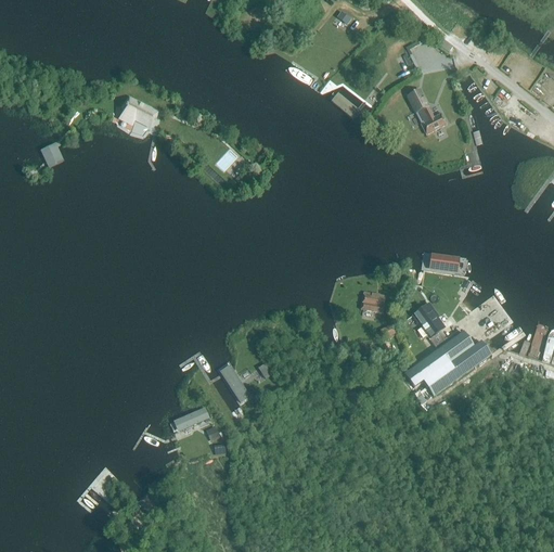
[(351,16),(343,11),(339,15),(347,22),(351,16)]
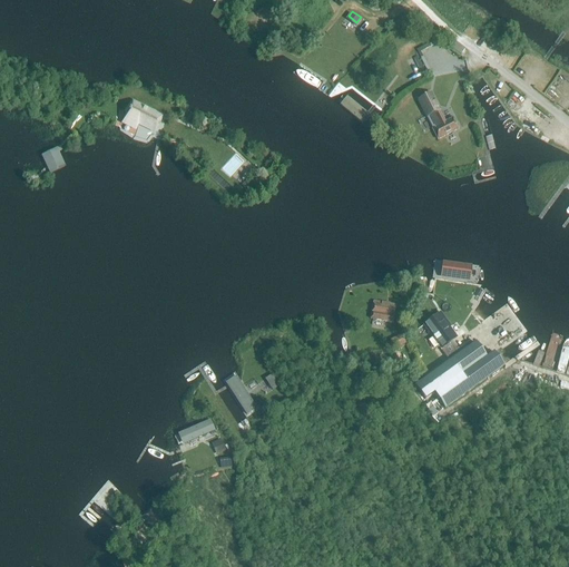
[(454,38),(450,46),(461,54),(466,46),(454,38)]
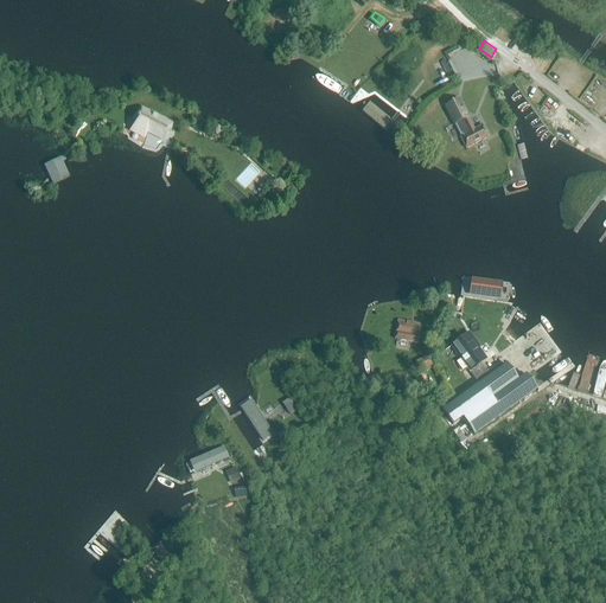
[(446,57),(441,59),(447,71),(452,69),(446,57)]
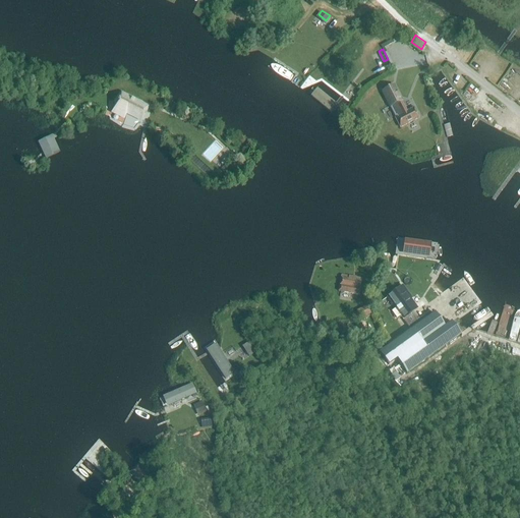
[(420,115),(415,105),(408,108),(395,82),(384,89),(391,104),(392,103),(393,104),(392,104),(397,113),(398,114),(396,115),(401,124),(420,115)]
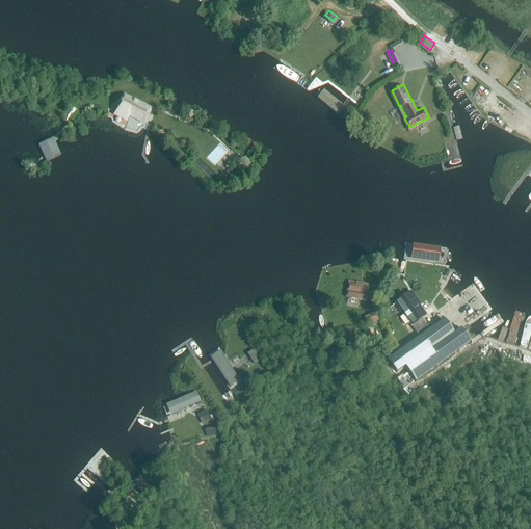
[(144,120),(151,106),(125,93),(115,111),(126,116),(128,111),(144,120)]
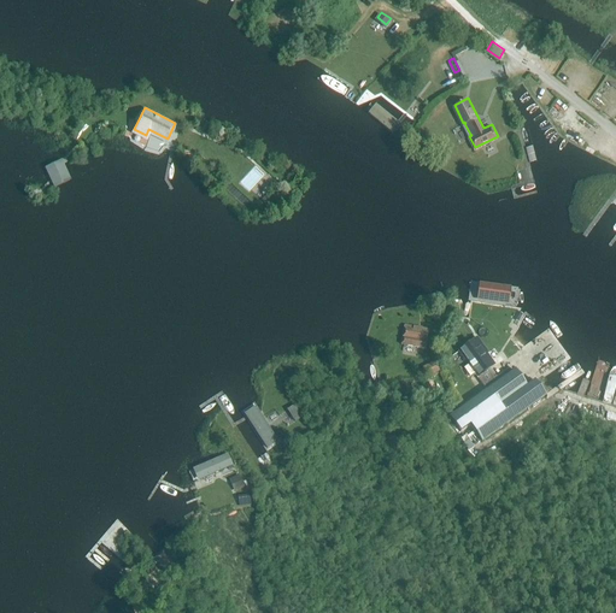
[(72,176),(71,175),(64,158),(62,159),(58,160),(47,165),(56,183),(57,183),(58,183),(65,180),(69,178),(70,177),(71,177),(72,176)]
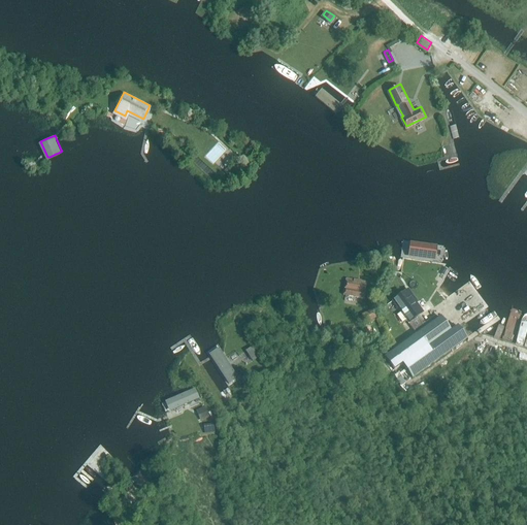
[(195,159),(212,175),(219,169),(200,153),(195,159)]
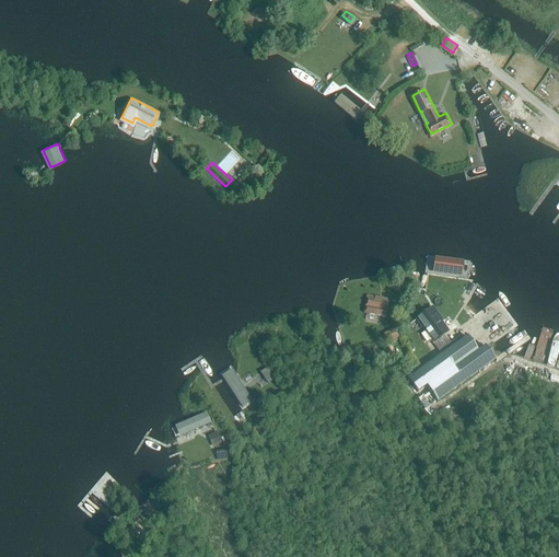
[(386,314),(389,298),(368,294),(365,311),(386,314)]
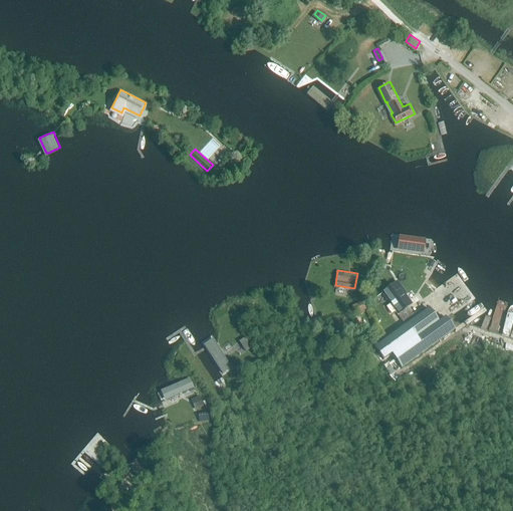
[(397,308),(410,299),(406,292),(407,292),(398,280),(383,290),(397,308)]
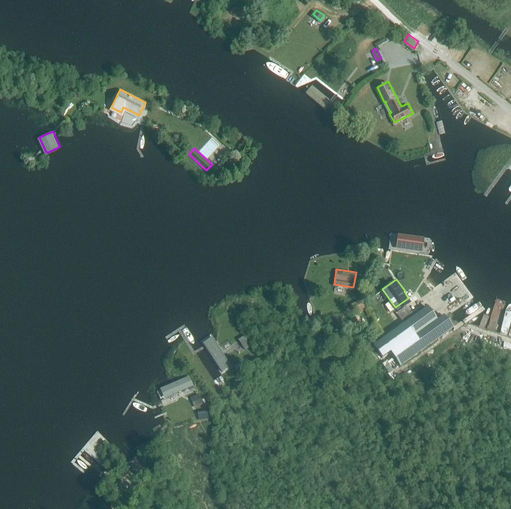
[(359,311),(363,309),(362,307),(365,306),(361,297),(351,302),(355,310),(358,309),(359,311)]
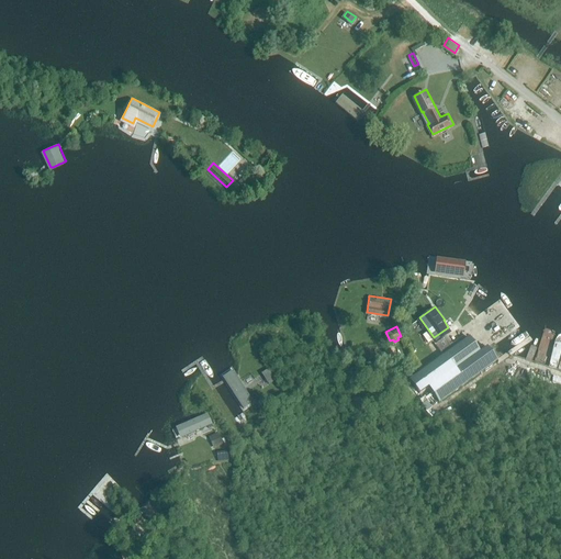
[(456,345),(469,336),(463,333),(452,341),(456,345)]
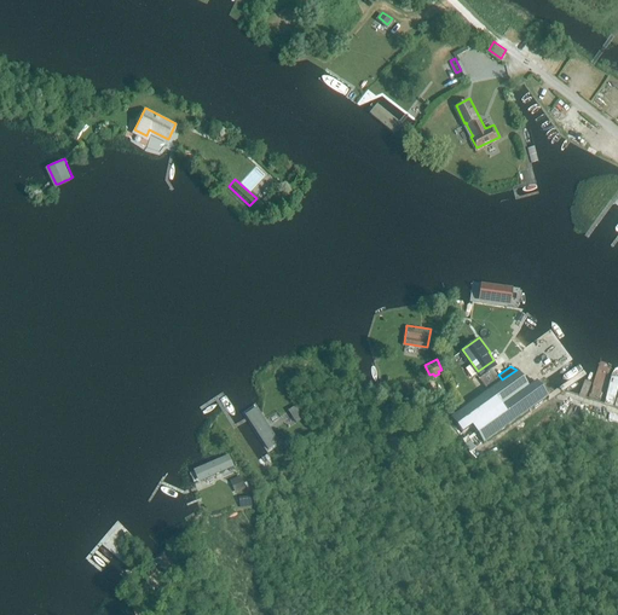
[(529,386),(518,370),(451,417),(462,431),(473,424),(484,441),(548,395),(537,381),(529,386)]
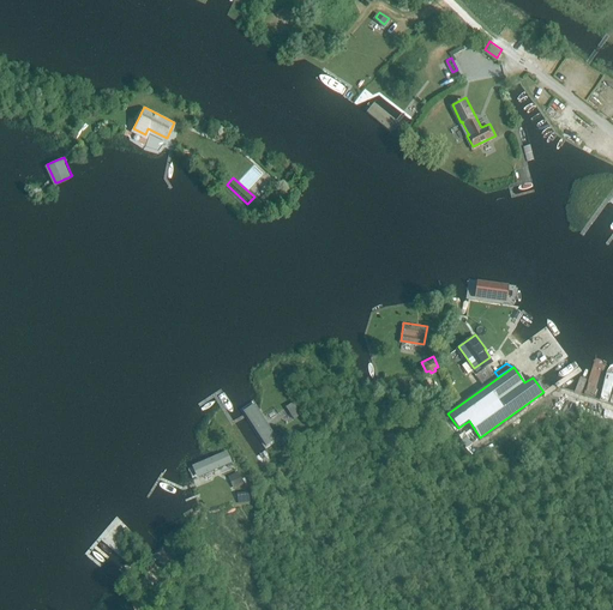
[(254,397),(240,406),(266,446),(281,436),(254,397)]
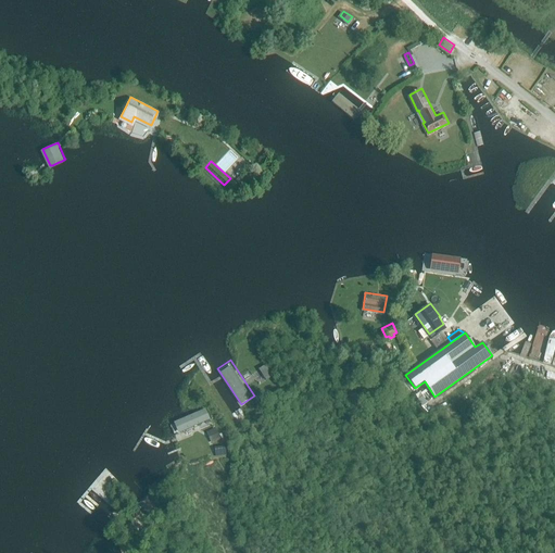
[(267,377),(273,374),(265,362),(260,366),(267,377)]
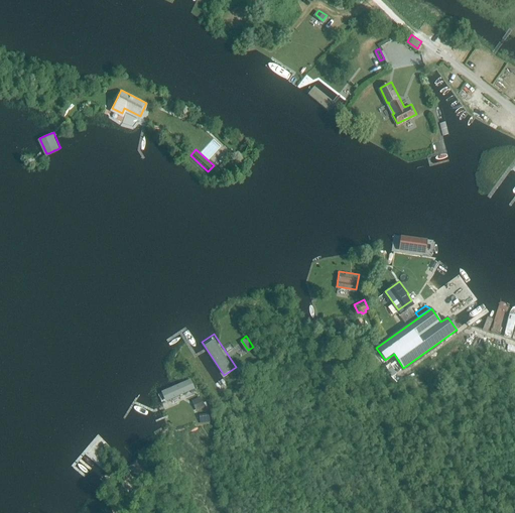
[(191,376),(162,389),(166,399),(197,387),(191,376)]
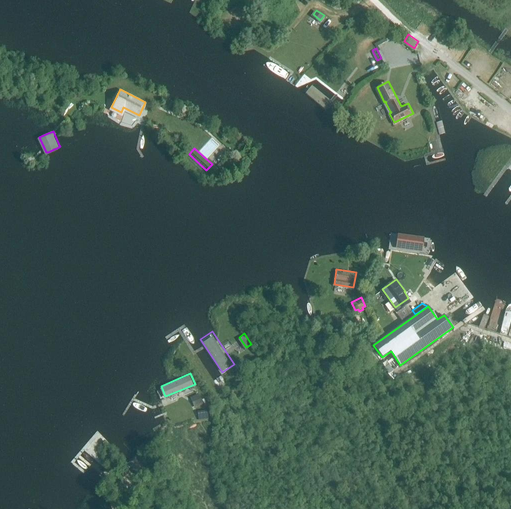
[(195,405),(205,402),(201,391),(191,395),(195,405)]
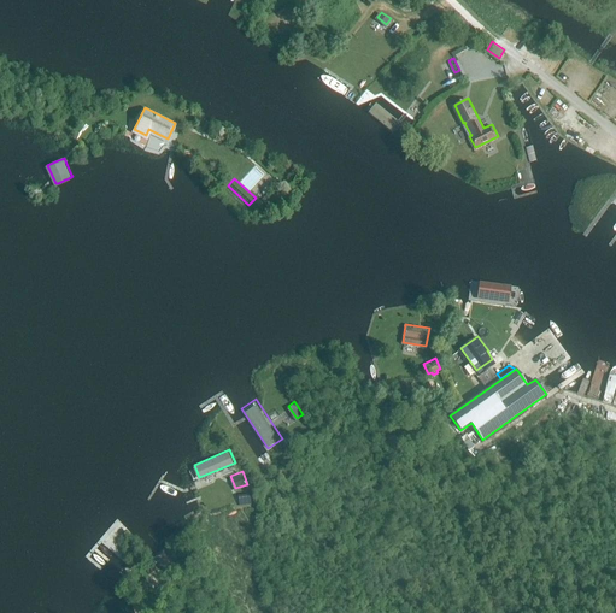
[(239,493),(240,502),(252,501),(251,491),(239,493)]
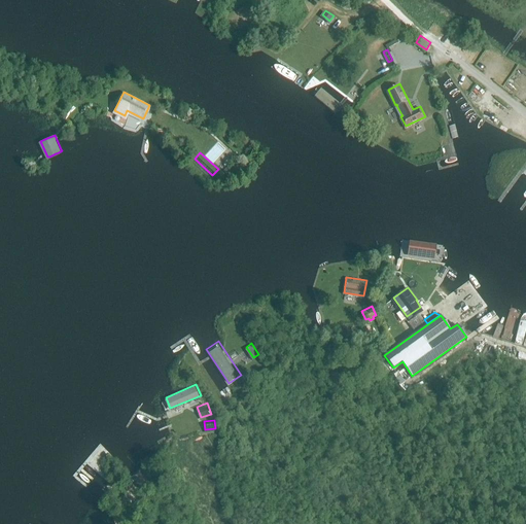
[(135,479),(148,489),(152,484),(139,474),(135,479)]
